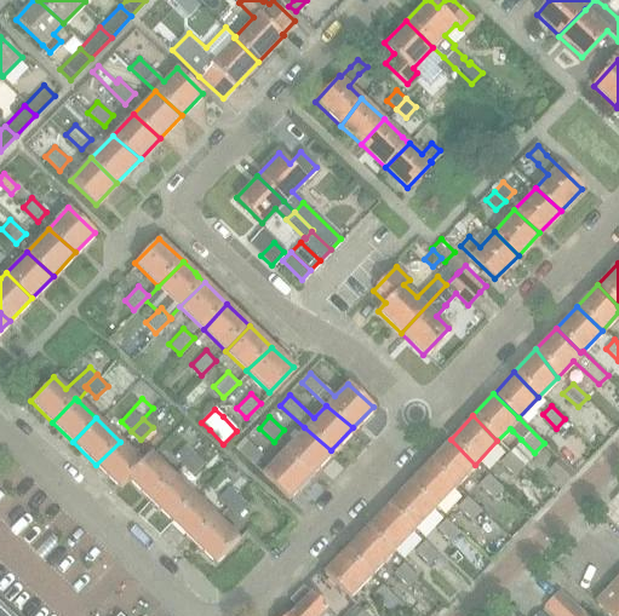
[(304,427),(284,449),(310,472),(331,450),(304,427)]
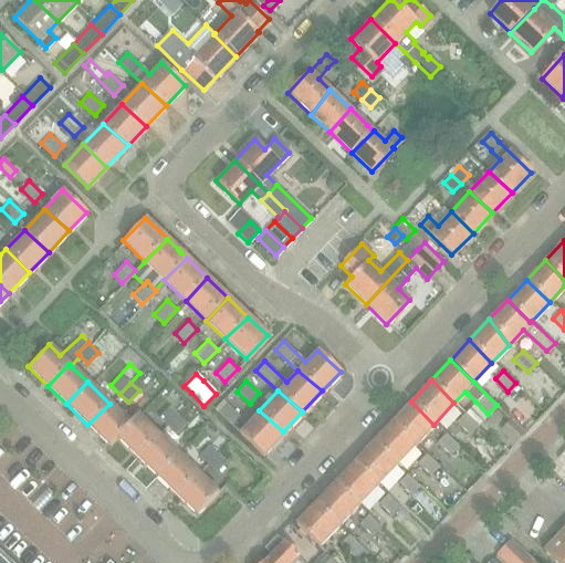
[(213,407),(231,423),(239,414),(222,398),(213,407)]
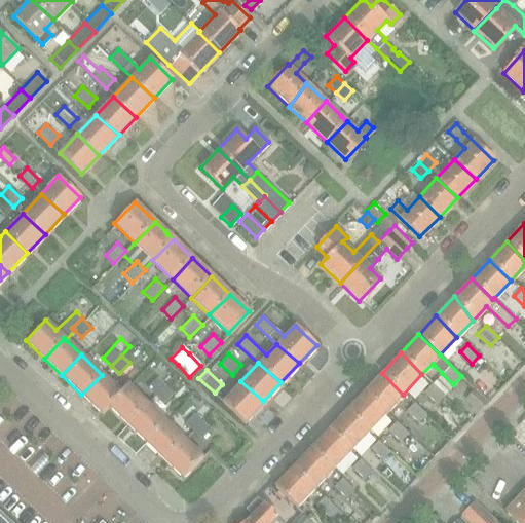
[(382,373),(363,393),(385,412),(403,395),(382,373)]
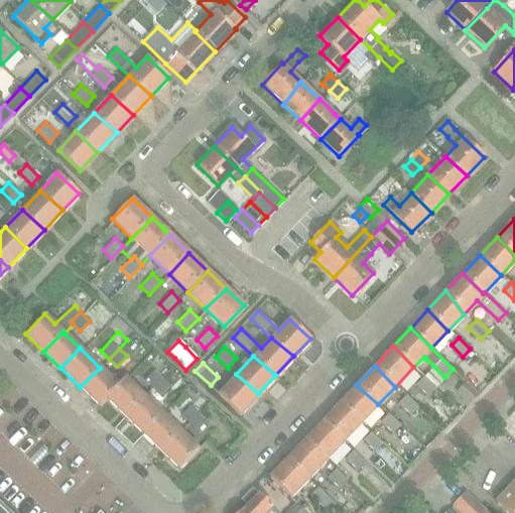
[(98,404),(105,397),(117,384),(100,368),(80,387),(98,404)]
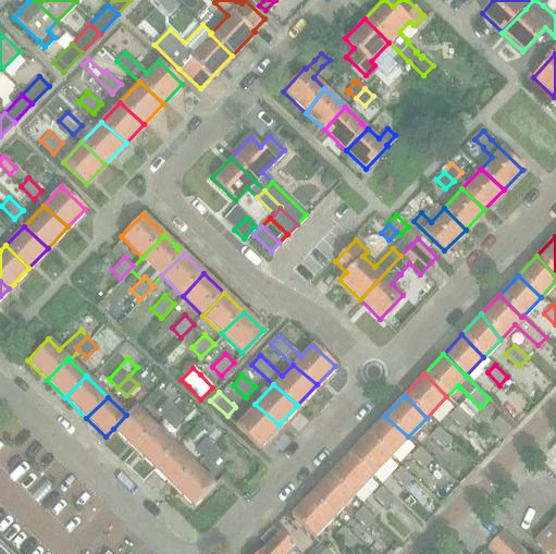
[(156,409),(164,417),(174,407),(165,398),(156,409)]
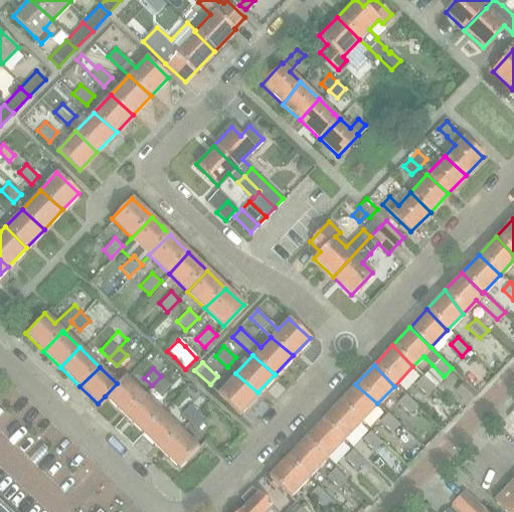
[(258,392),(235,373),(217,392),(237,412),(258,392)]
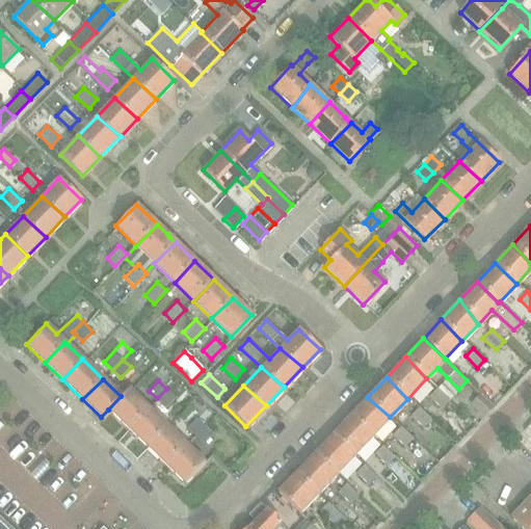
[(449,398),(436,387),(428,396),(441,407),(449,398)]
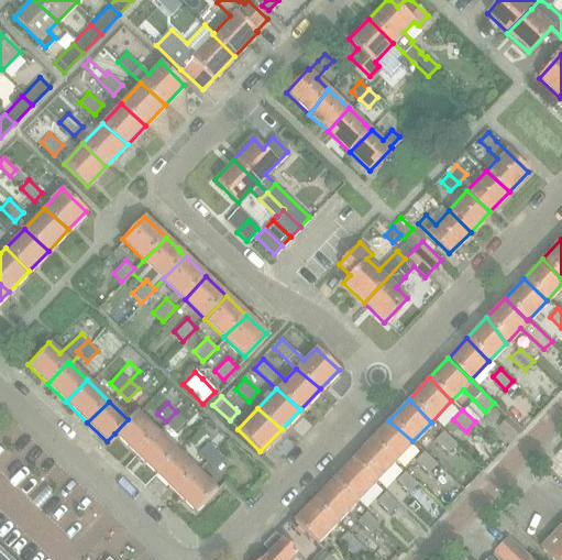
[(114,434),(136,454),(156,431),(135,412),(128,419),(114,434)]
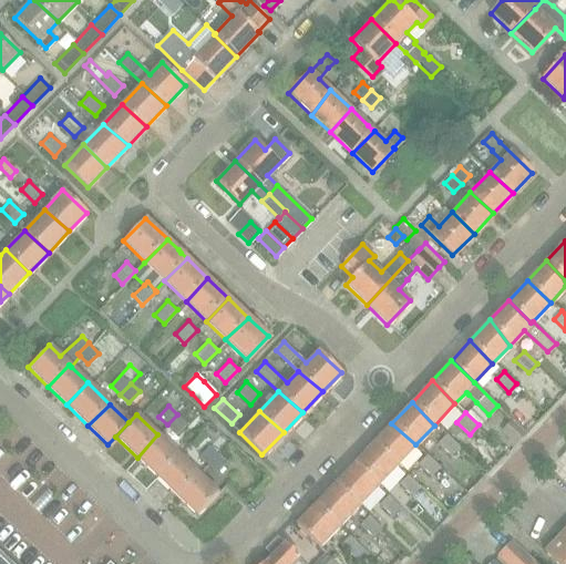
[(177,414),(167,424),(176,433),(186,422),(177,414)]
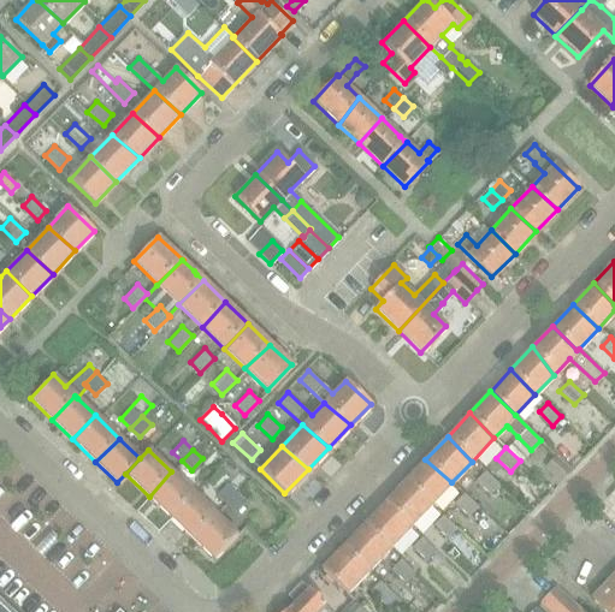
[(544,465),(560,480),(561,482),(573,470),(556,453),(544,465)]
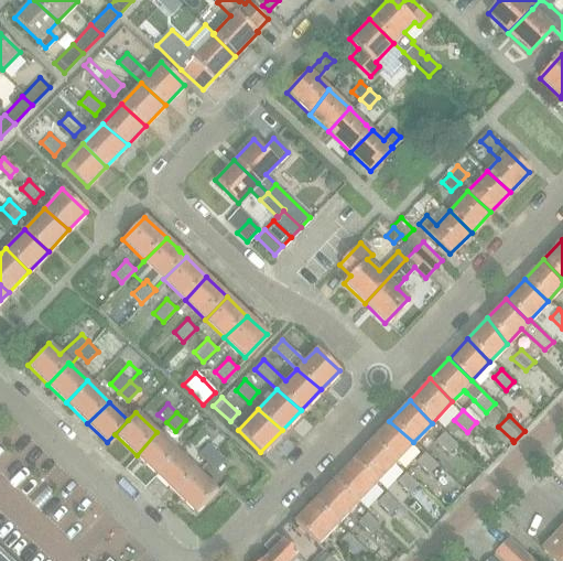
[(389,421),(371,440),(394,462),(413,442),(389,421)]
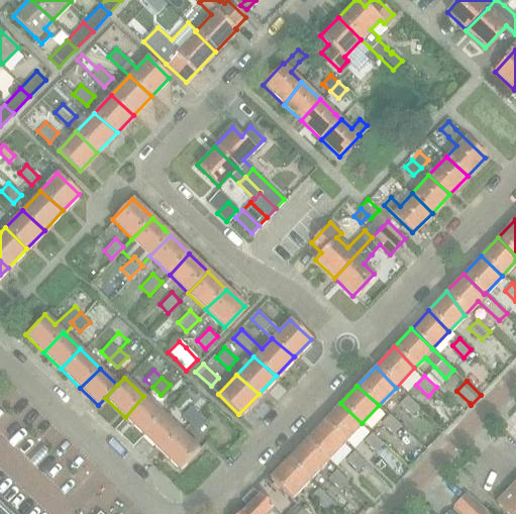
[(399,402),(411,414),(419,407),(407,395),(399,402)]
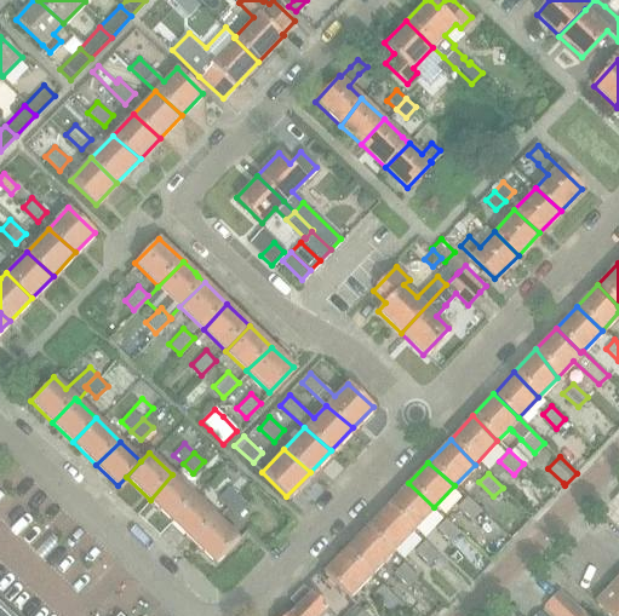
[(150,500),(172,522),(195,498),(172,475),(150,500)]
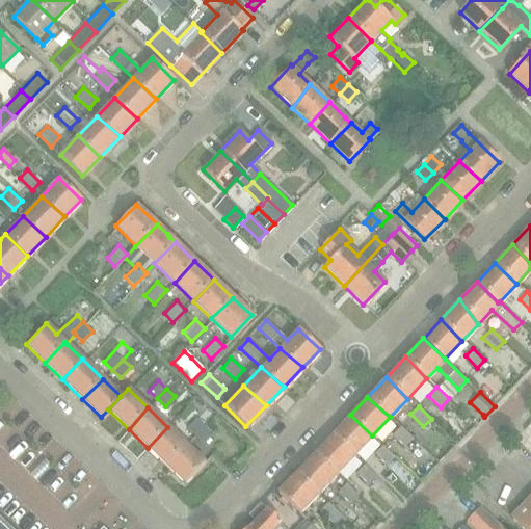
[(350,415),(333,433),(354,454),(372,435),(350,415)]
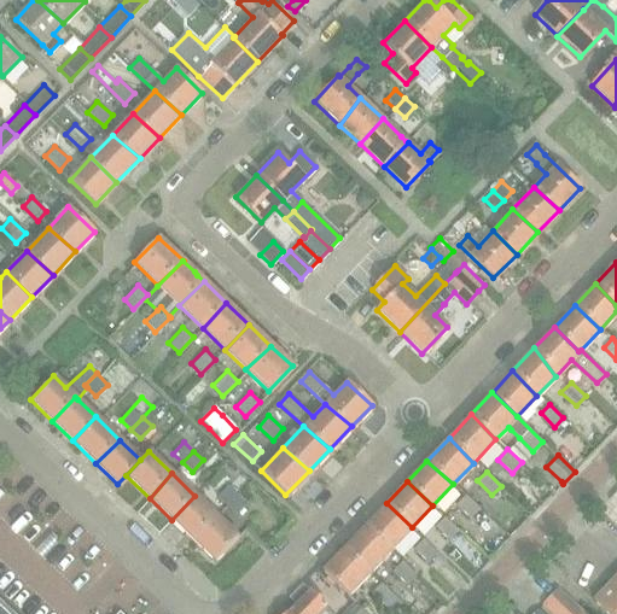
[(216,496),(227,506),(238,493),(227,483),(216,496)]
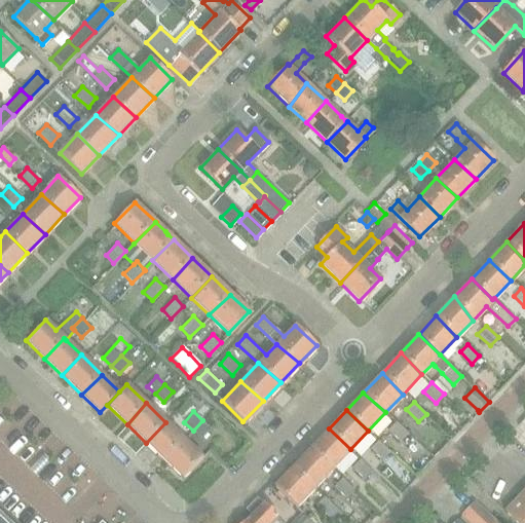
[(202,420),(193,431),(200,438),(211,427),(202,420)]
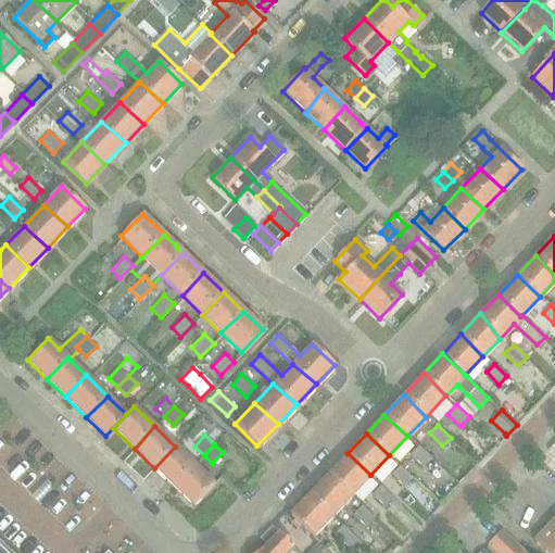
[(431,456),(419,444),(411,452),(424,465),(431,456)]
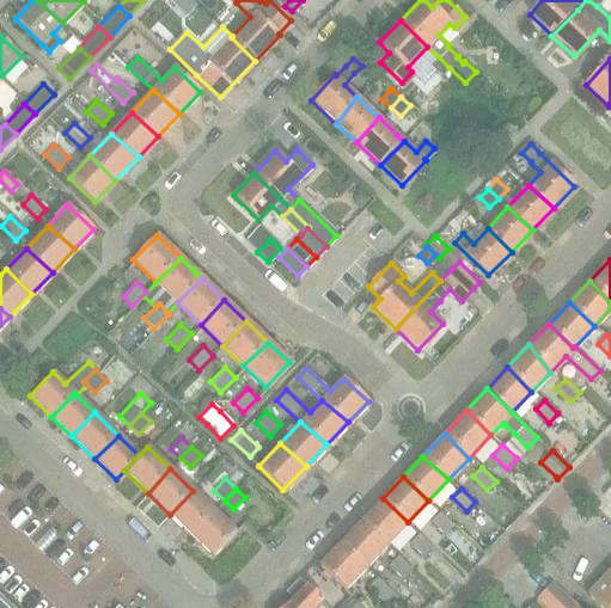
[(170,515),(189,533),(214,511),(193,491),(170,515)]
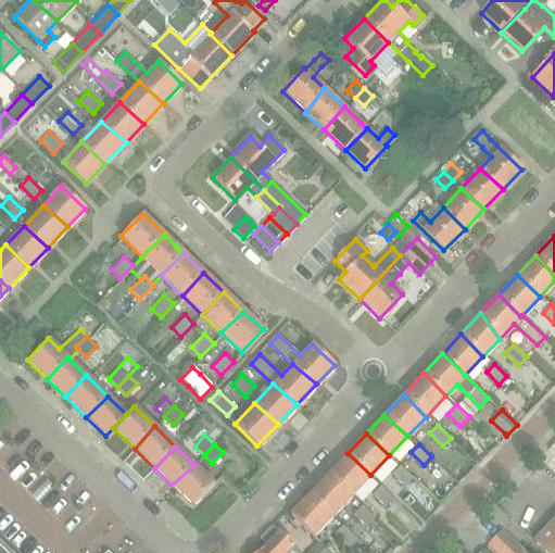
[(348,453),(327,475),(352,494),(370,475),(348,453)]
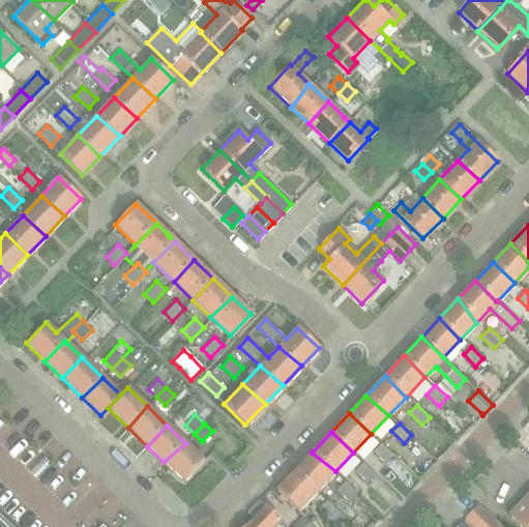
[(393,455),(381,442),(374,450),(385,462),(393,455)]
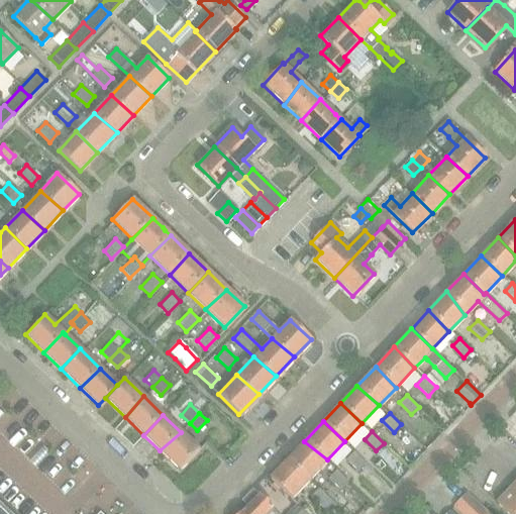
[(181,432),(160,450),(178,469),(198,448),(181,432)]
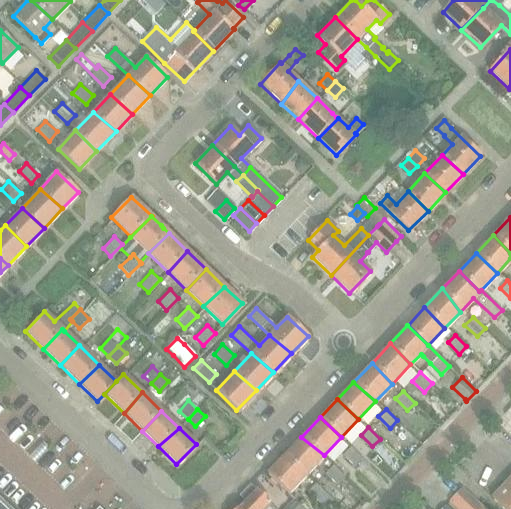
[(301,437),(283,456),(305,475),(324,455),(301,437)]
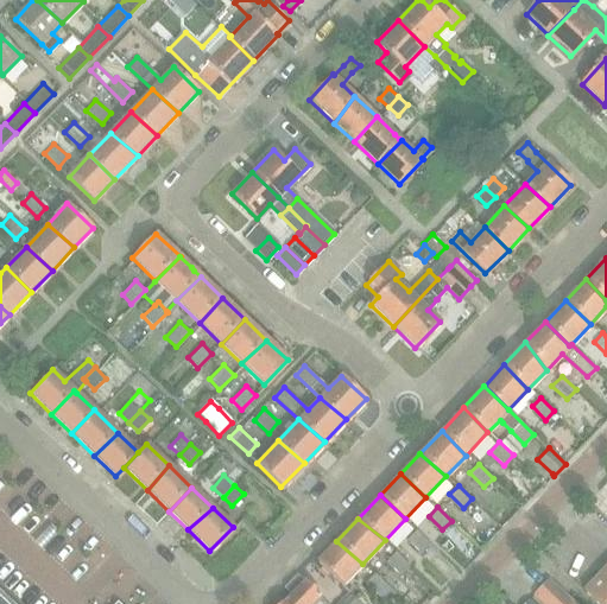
[(406,538),(421,552),(430,542),(416,528),(406,538)]
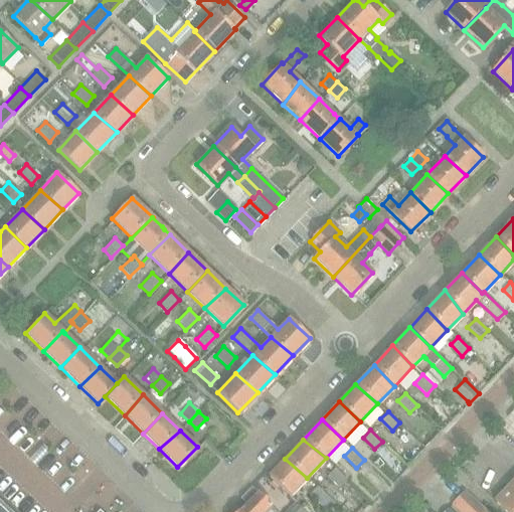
[(273,480),(272,480),(289,496),(307,478),(285,459),(269,476),(273,480)]
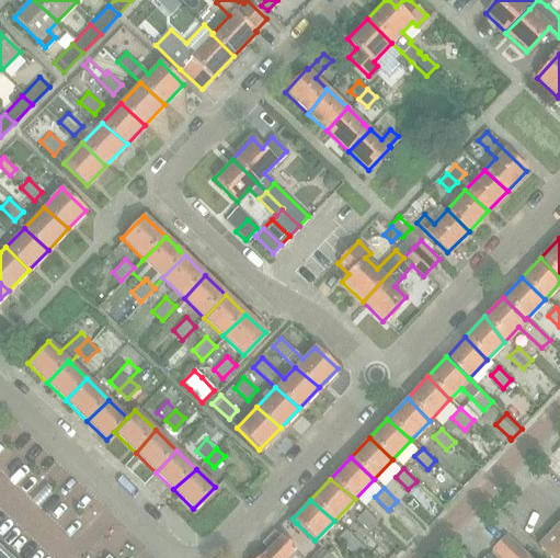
[(377,521),(365,509),(356,517),(368,530),(377,521)]
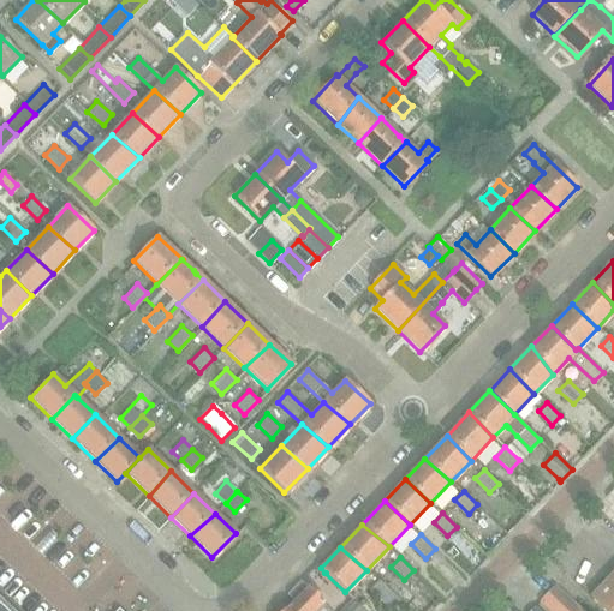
[(613,610),(613,570),(590,597),(606,610),(613,610)]
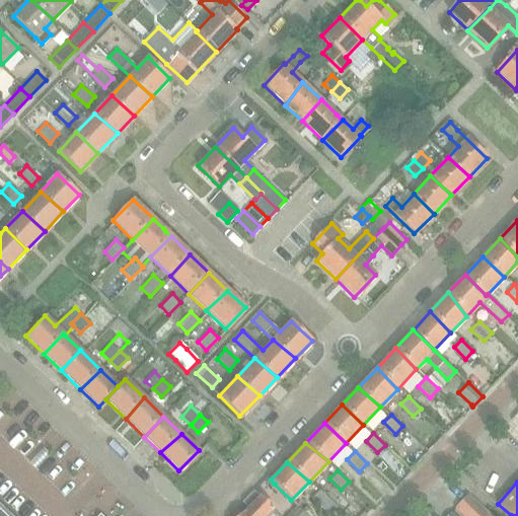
[(333,500),(320,489),(311,497),(323,509),(333,500)]
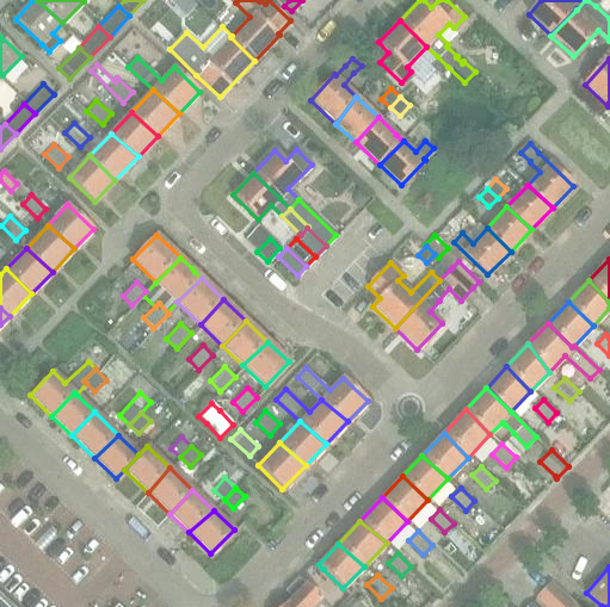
[(288,601),(282,606),(314,606),(322,600),(297,576),(284,589),(293,598),(289,602),(288,601)]
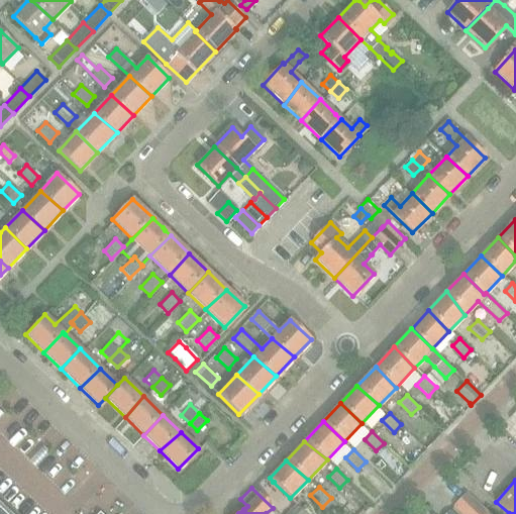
[(452,505),(461,513),(477,513),(483,508),(466,492),(452,505)]
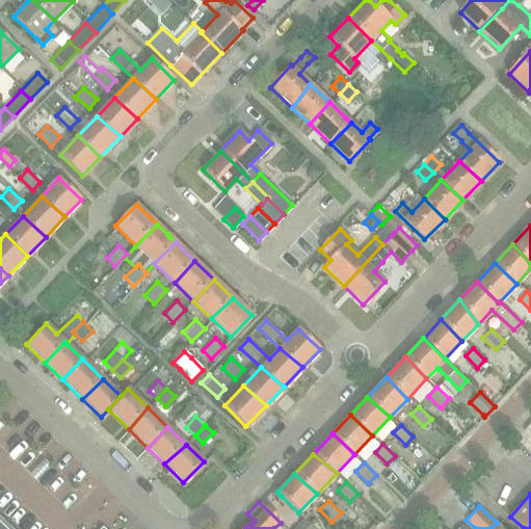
[(304,520),(295,528),(313,528),(314,528),(304,520)]
